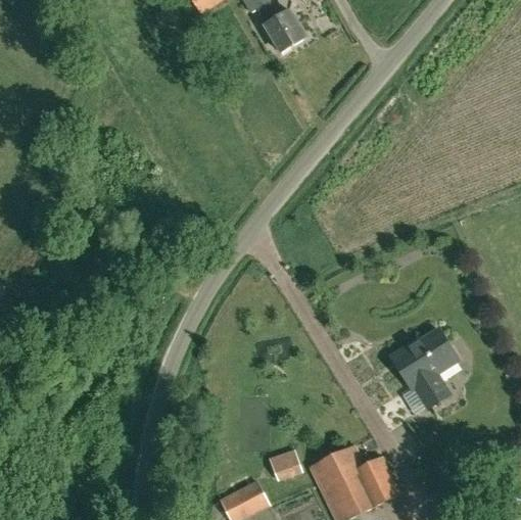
[(191,0),(199,11),(217,0),(191,0)]
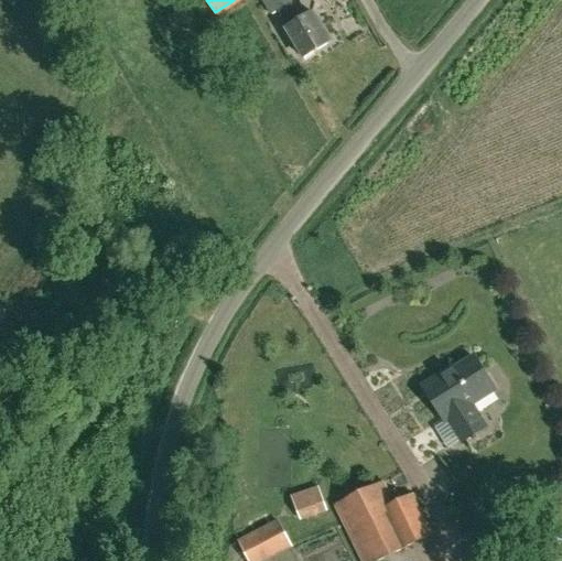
[(259,0),(269,15),(277,11),(285,27),(284,27),(302,56),(328,40),(311,11),(299,18),(288,0),(259,0)]
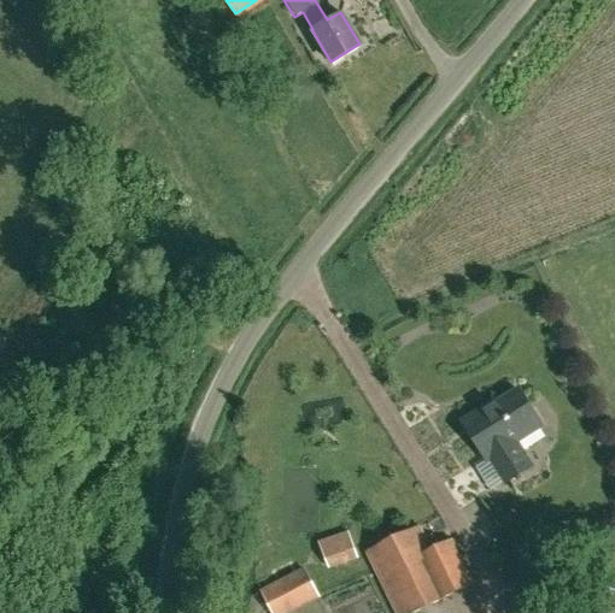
[(487,455),(503,479),(528,464),(513,440),(538,424),(515,387),(482,408),(481,405),(460,418),(484,458),(487,455)]
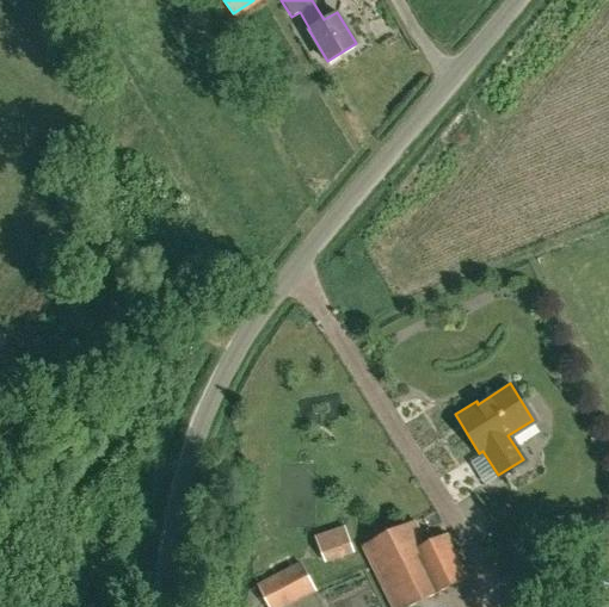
[(413,520),(363,545),(393,606),(400,606),(465,576),(444,533),(424,542),(413,520)]
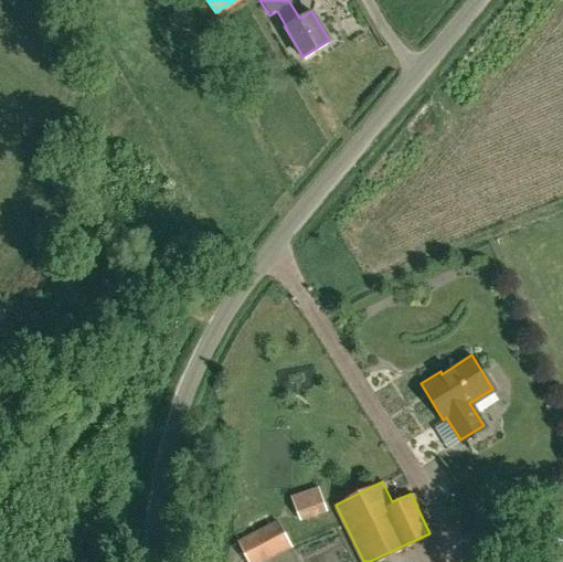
[(298,519),(326,510),(318,494),(291,504),(298,519)]
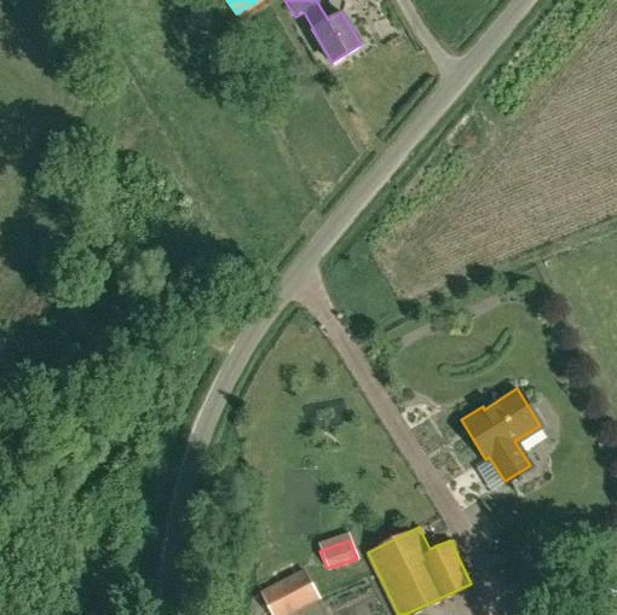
[(276,614),(316,595),(306,576),(303,569),(259,591),(271,614),(276,614)]
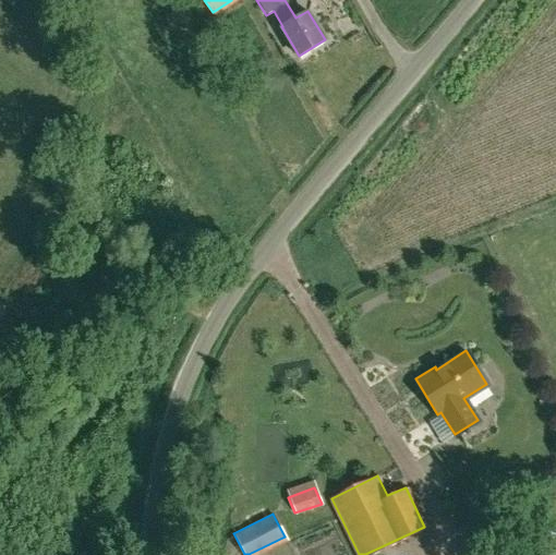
All buildings are outlined.
